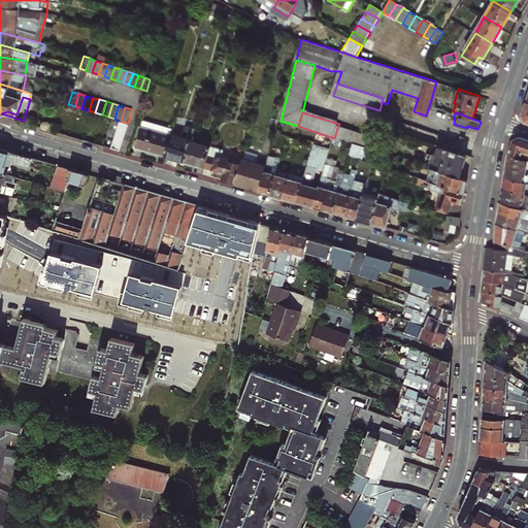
[(166,155),(172,135),(174,127),(145,119),(136,145),(166,155)]
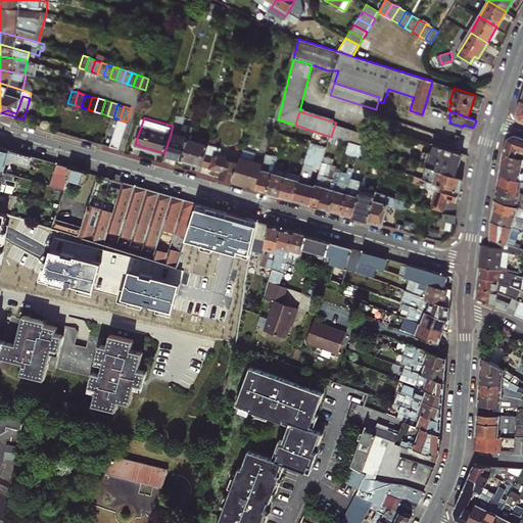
[(128,122),(127,122),(120,120),(111,145),(120,148),(128,122)]
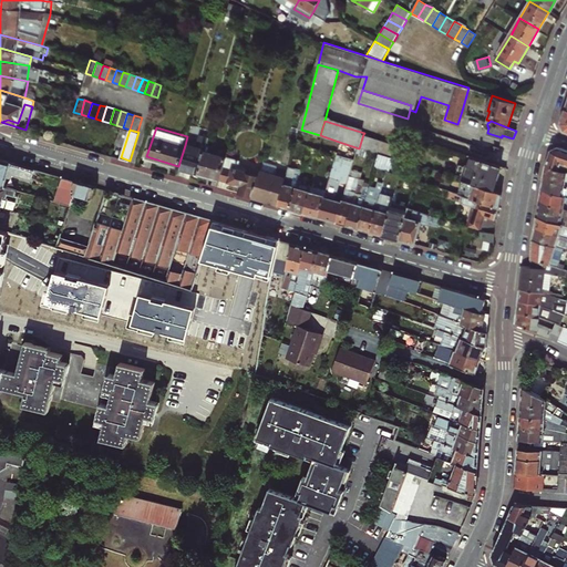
[(400,146),(363,134),(359,148),(360,148),(369,152),(380,155),(395,160),(400,146)]
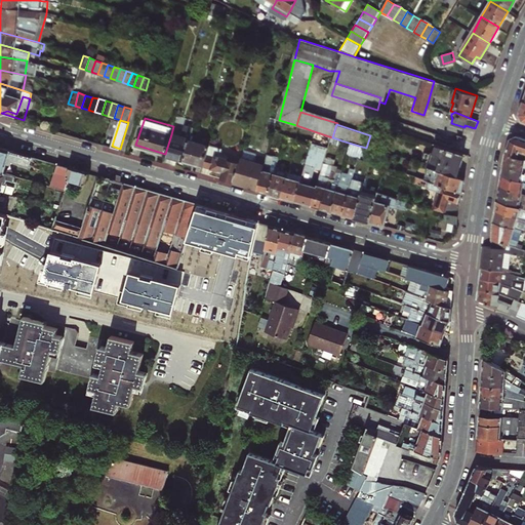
[(184,137),(171,134),(165,154),(186,160),(193,133),(195,128),(187,126),(184,137)]
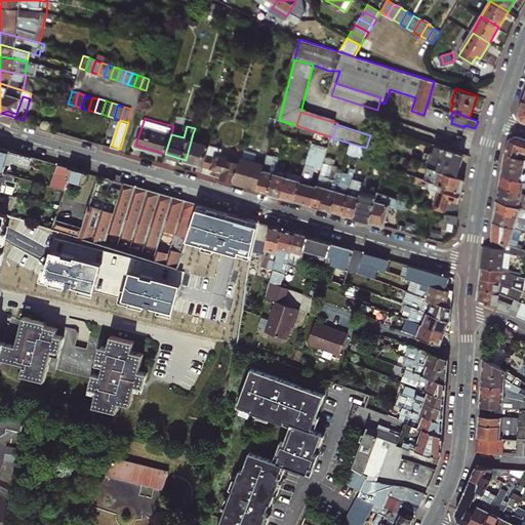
[(317,132),(304,177),(296,201),(313,205),(318,187),(312,185),(317,167),(324,168),(325,164),(333,137),(332,137),(317,132)]
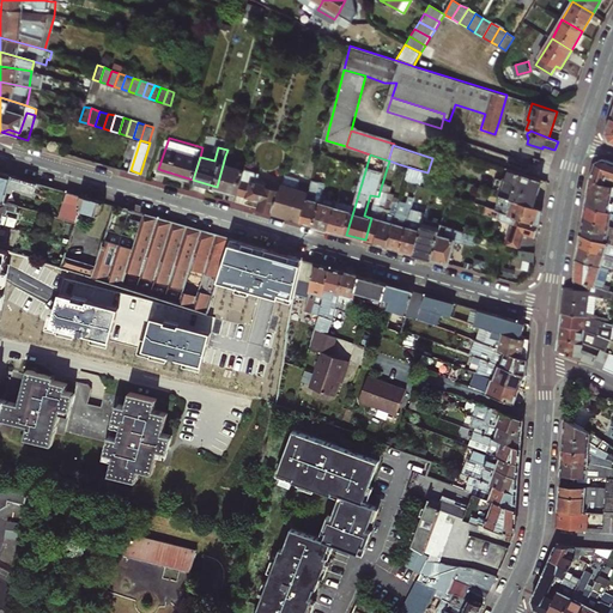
[(240,194),(246,170),(226,164),(229,157),(225,156),(217,187),(240,194)]
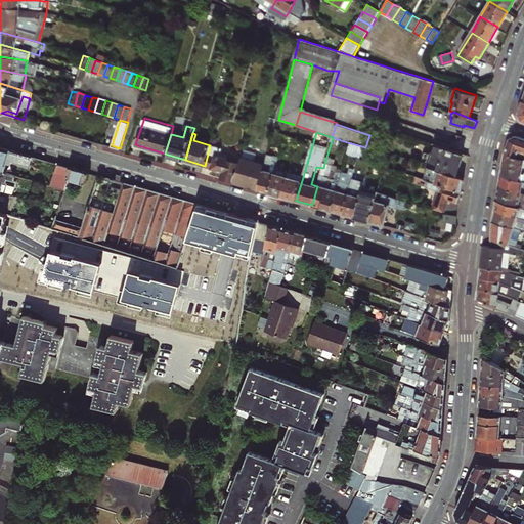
[(520,158),(523,146),(523,139),(516,136),(509,139),(505,153),(520,158)]
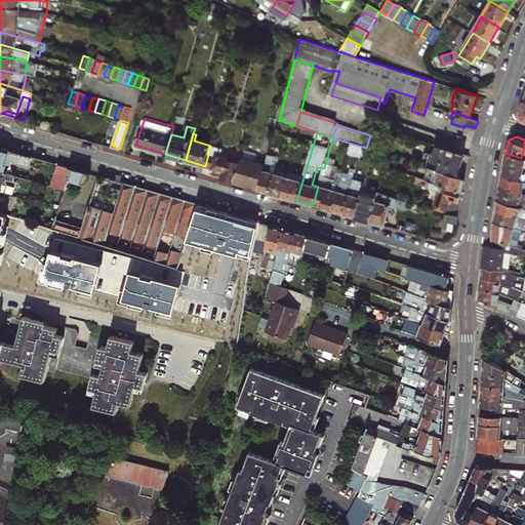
[(359,160),(362,160),(366,148),(352,144),(349,156),(359,160)]
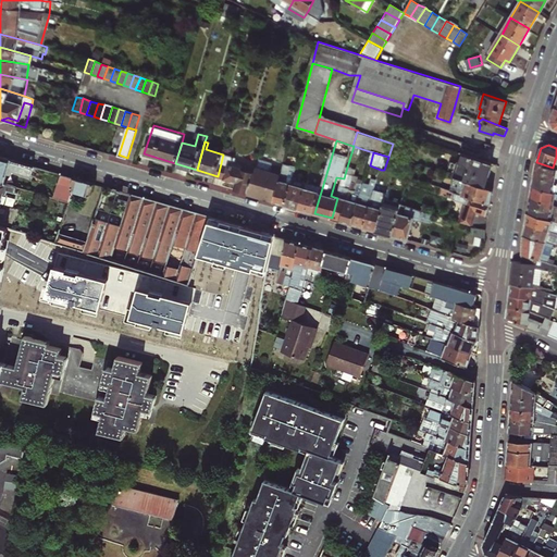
[(479,160),(460,153),(454,177),(486,187),(492,163),(479,160)]
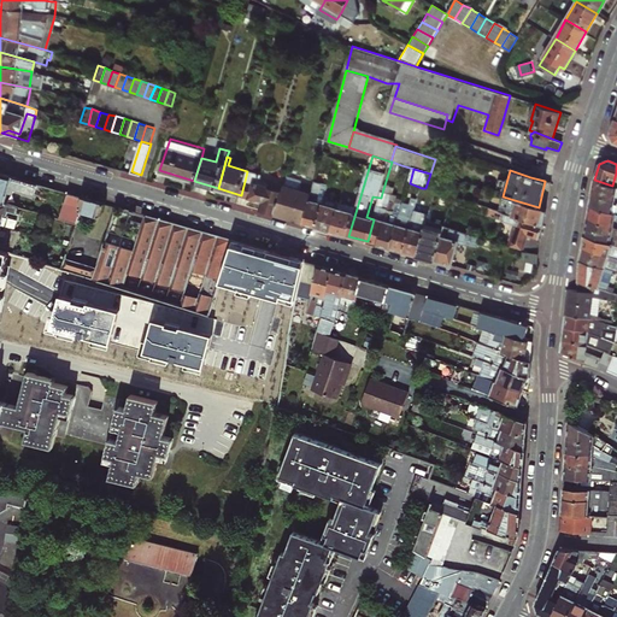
[(262,210),(275,215),(282,192),(269,187),(270,183),(260,180),(262,175),(247,171),(241,195),(264,203),(262,210)]
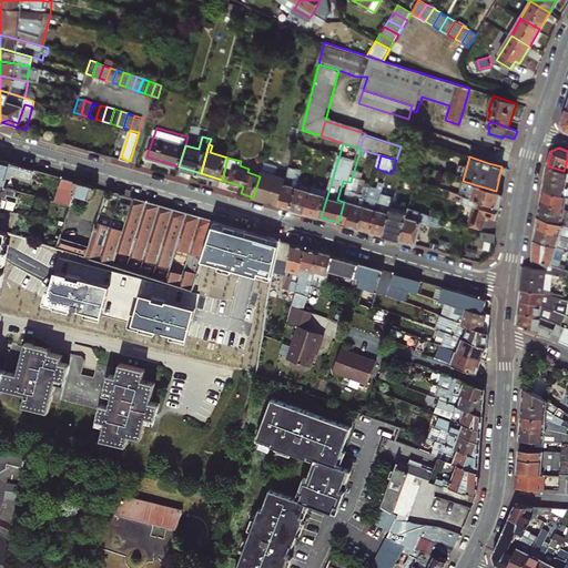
[(0,185),(4,188),(7,176),(12,178),(13,174),(31,179),(33,170),(0,160),(0,185)]
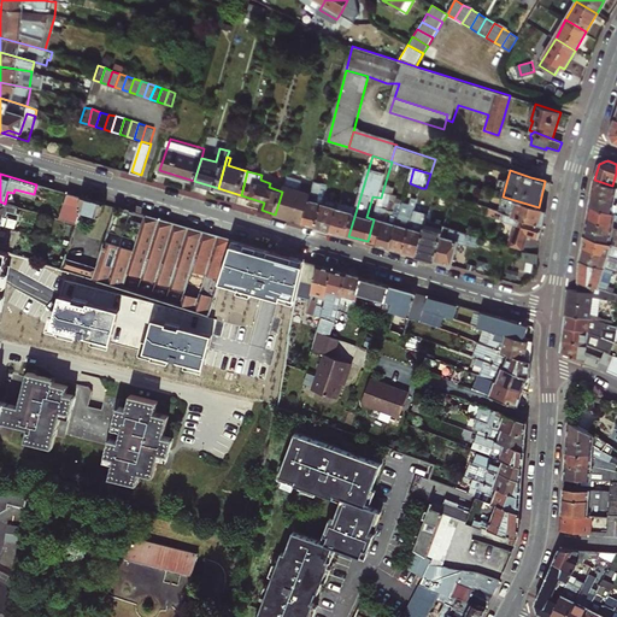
[(616,187),(612,186),(594,180),(592,193),(616,201),(616,187)]
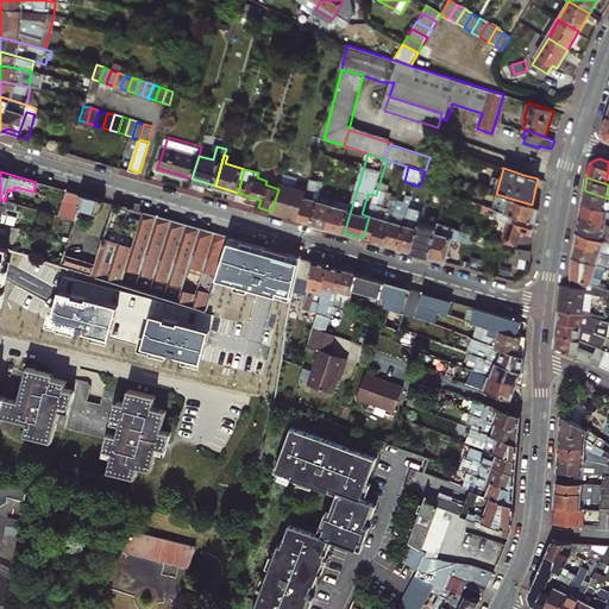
[(311,187),(301,220),(314,224),(321,201),(315,199),(321,182),(313,180),(311,187)]
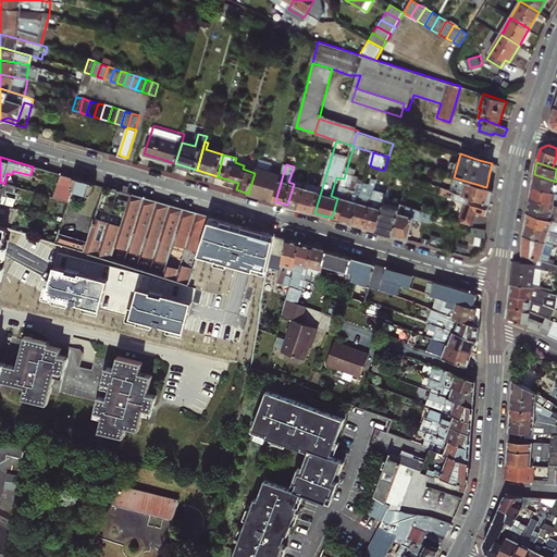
[(298,168),(294,166),(288,182),(294,184),(295,181),(298,168)]
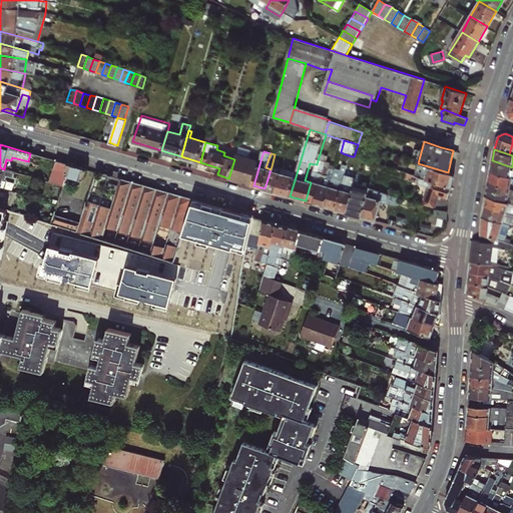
[(234,159),(228,178),(253,185),(262,157),(251,154),(250,158),(235,154),(234,159)]
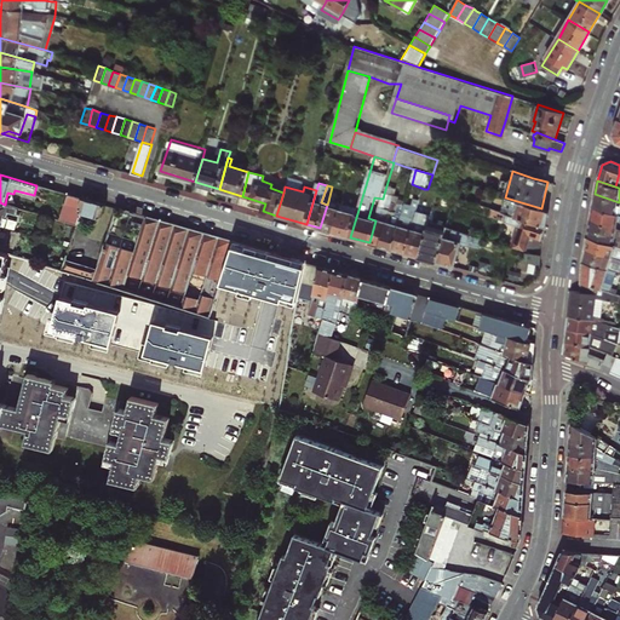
[(76,214),(81,197),(68,194),(59,220),(76,227),(78,225),(79,218),(76,214)]
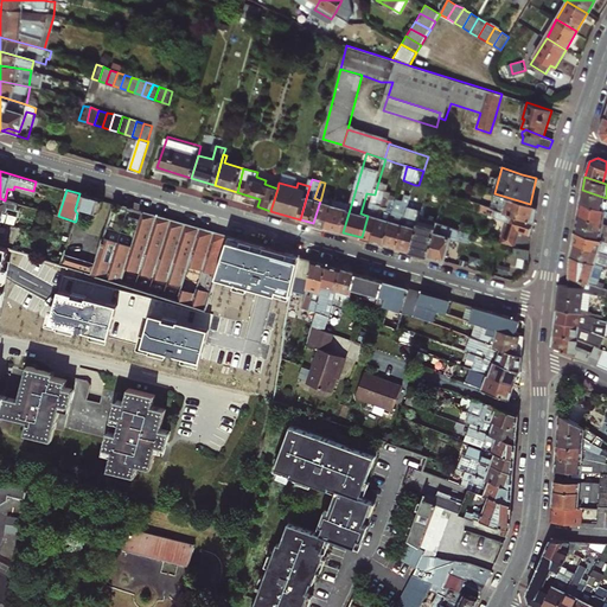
[(362,237),(371,241),(385,192),(376,190),(375,195),(368,216),(362,237)]
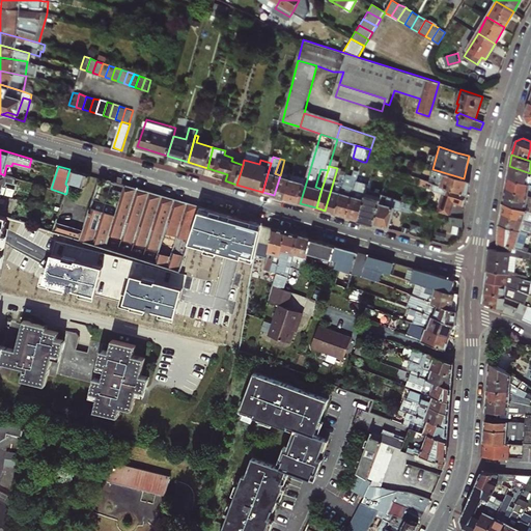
[(530,173),(509,166),(507,176),(530,184),(530,173)]
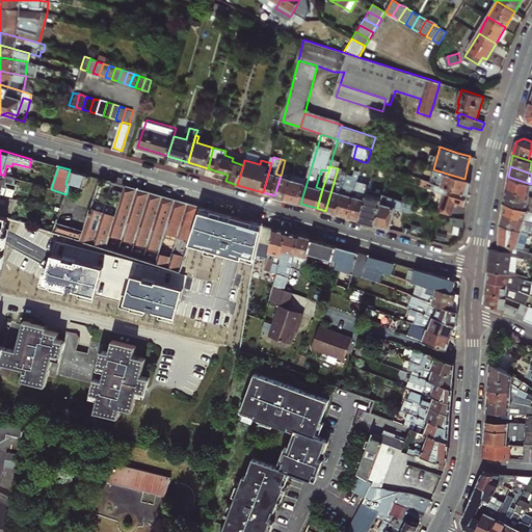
[(338,168),(325,211),(337,214),(348,177),(342,175),(343,169),(338,168)]
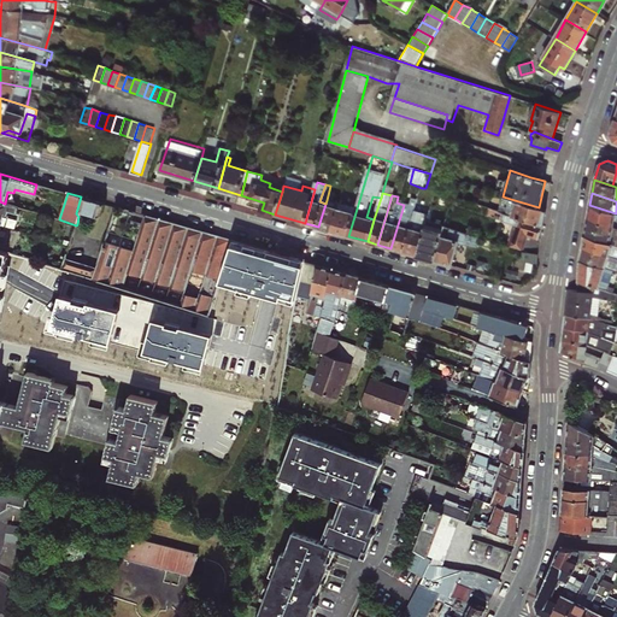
[(104,204),(81,197),(76,213),(78,217),(77,224),(82,225),(84,218),(88,219),(89,216),(95,217),(100,215),(104,204)]
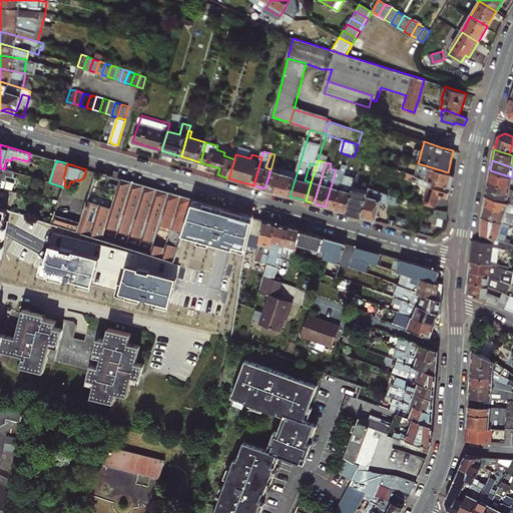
[(448,172),(418,163),(414,175),(419,176),(453,186),(455,174),(448,172)]
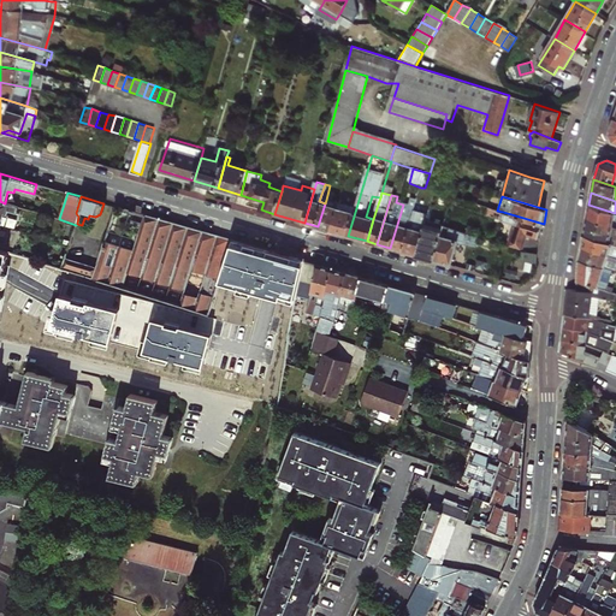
[(318,226),(333,231),(341,203),(326,200),(325,203),(318,226)]
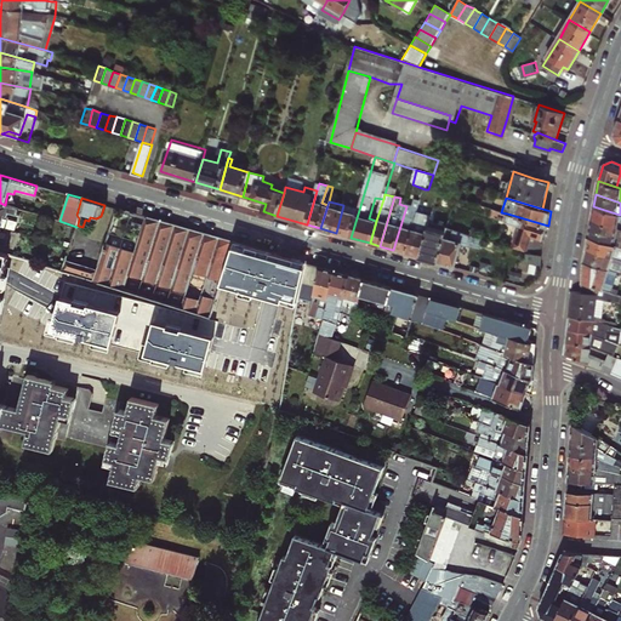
[(0,227),(4,216),(7,217),(9,212),(17,215),(18,209),(5,205),(0,203),(0,227)]
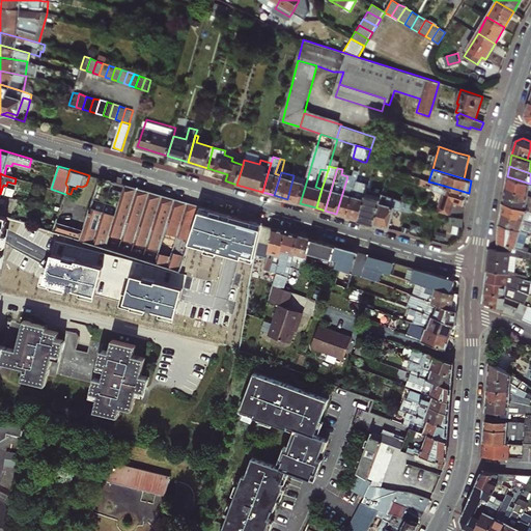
[(336,214),(346,217),(357,182),(360,174),(356,173),(354,178),(347,176),(336,214)]
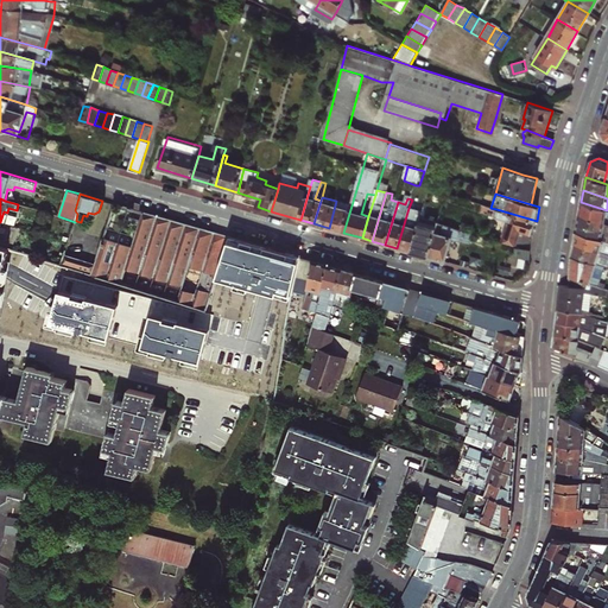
[(329,228),(343,233),(352,206),(336,201),(329,228)]
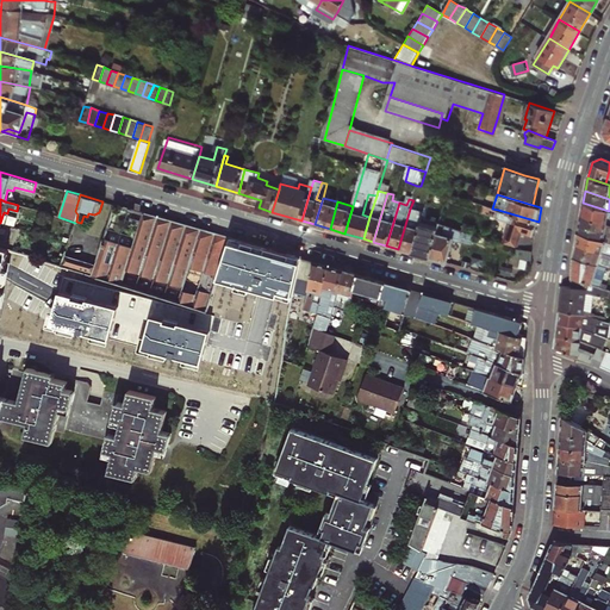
[(609,211),(583,203),(580,216),(609,225),(609,211)]
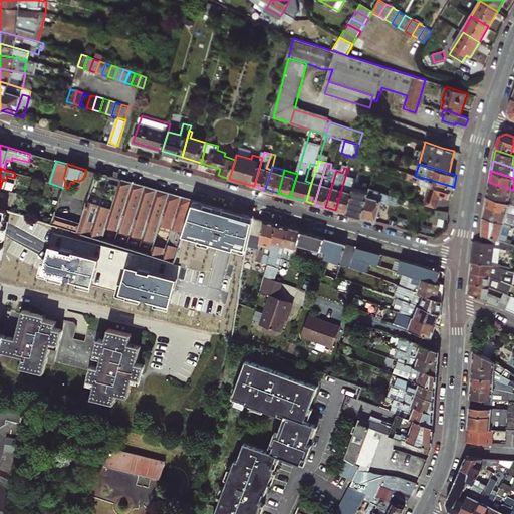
[(345,176),(335,210),(348,214),(356,185),(358,180),(345,176)]
